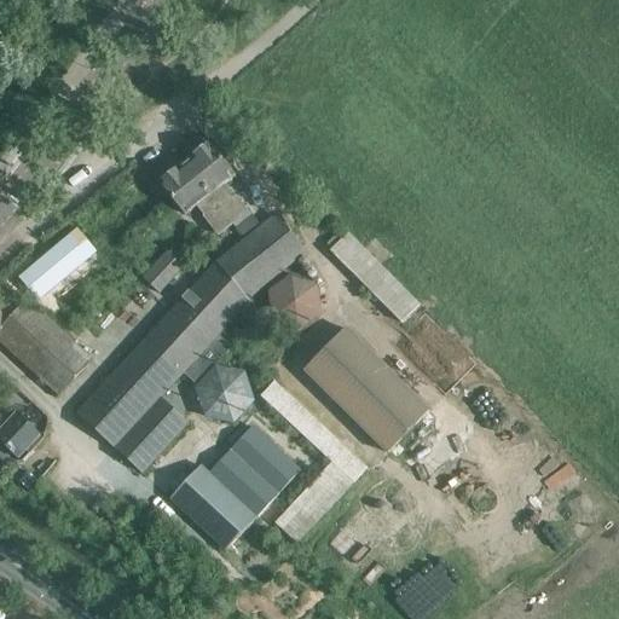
[(184,165),(209,197),(232,225),(247,214),(232,195),(225,200),(218,190),(235,177),(209,144),(184,165)]
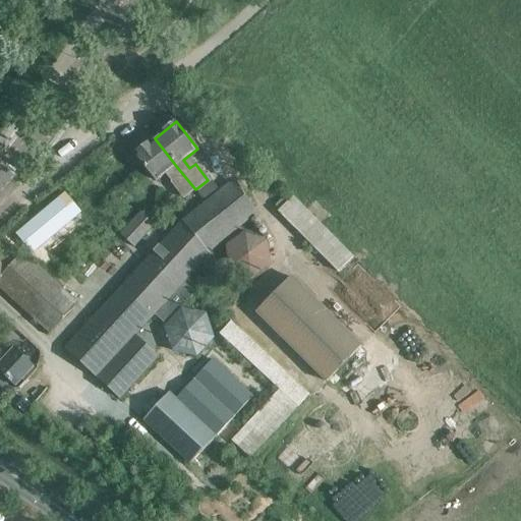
[(176,166),(155,138),(133,155),(156,182),(169,171),(175,180),(170,184),(182,200),(195,190),(176,166)]
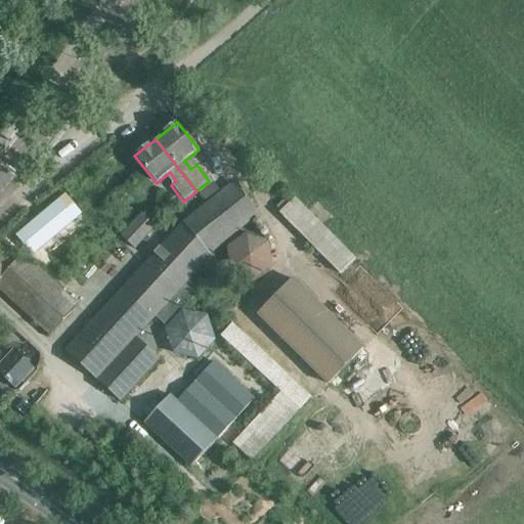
[(209,181),(197,190),(197,191),(206,203),(182,222),(211,256),(259,215),(232,182),(220,191),(209,181)]
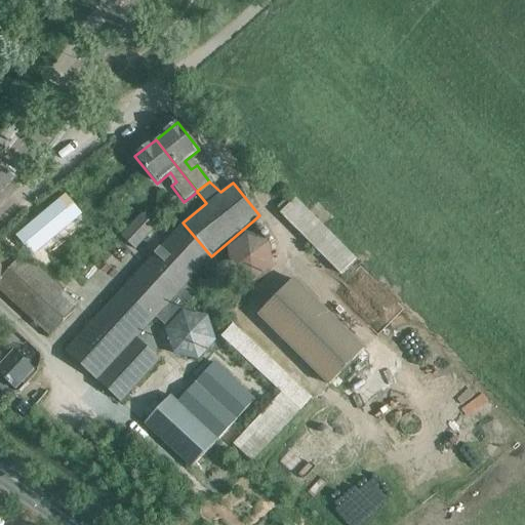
[(56,191),(7,229),(23,248),(71,210),(56,191)]
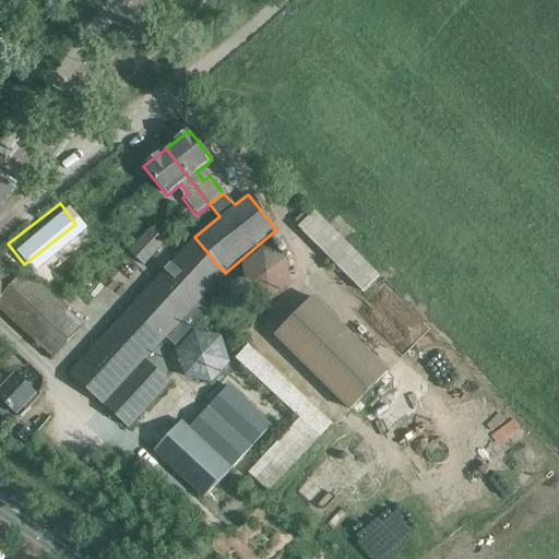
[(314,211),(297,227),(363,293),(380,276),(314,211)]
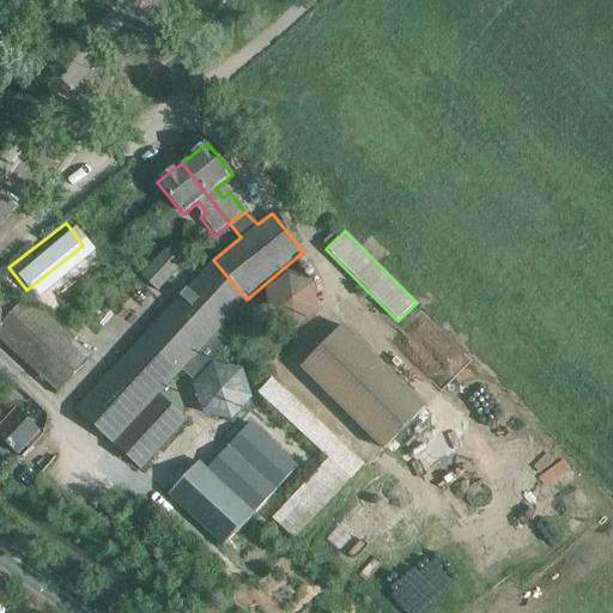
[(165,249),(140,275),(158,292),(183,265),(165,249)]
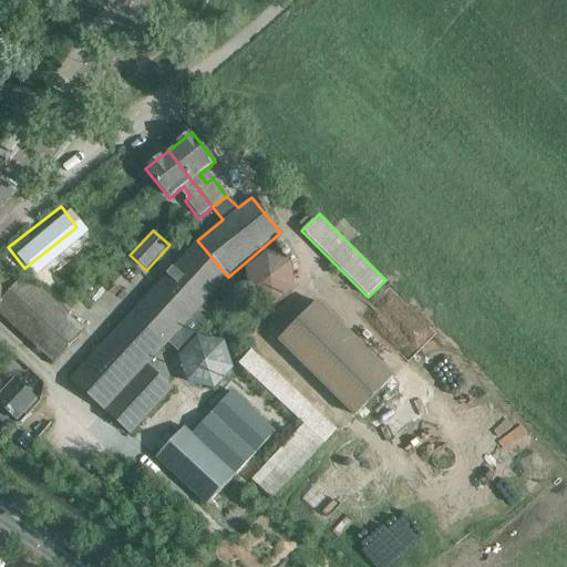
[(197,240),(69,379),(130,435),(174,389),(148,366),(228,277),(197,240)]
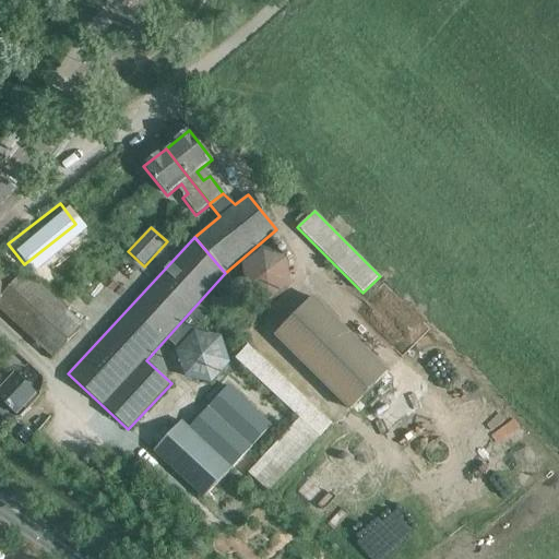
[(270,242),(245,262),(272,296),(297,275),(270,242)]
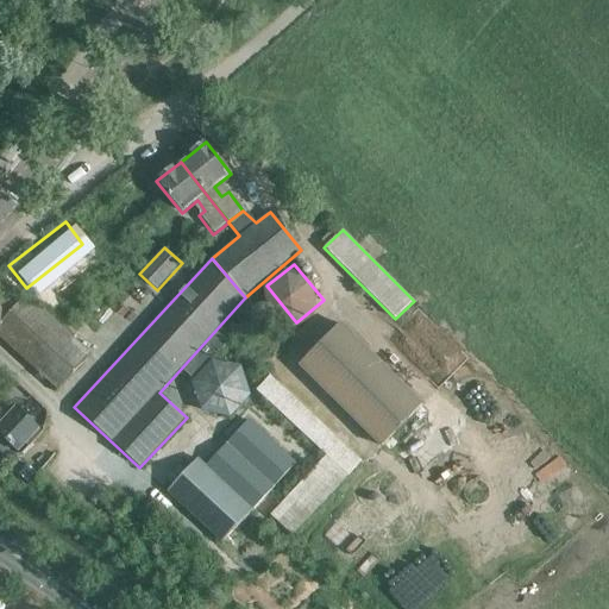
[(0,337),(57,391),(92,355),(26,295),(6,276),(0,282),(0,337)]
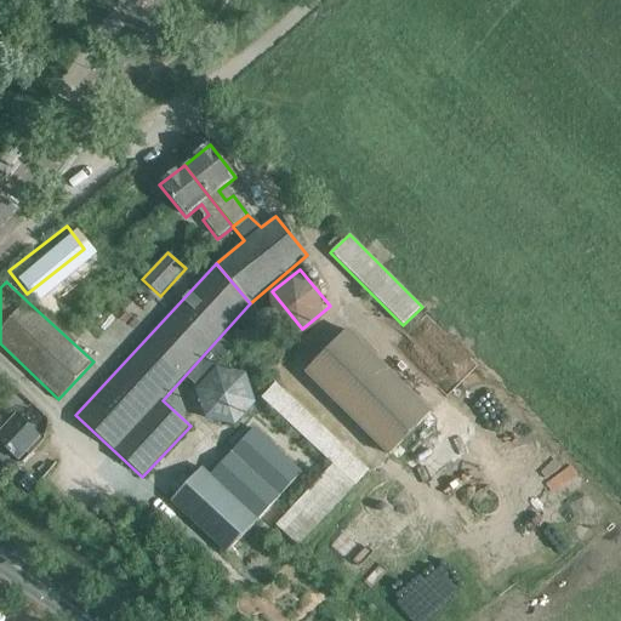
[(431,412),(347,329),(305,374),(388,456),(431,412)]
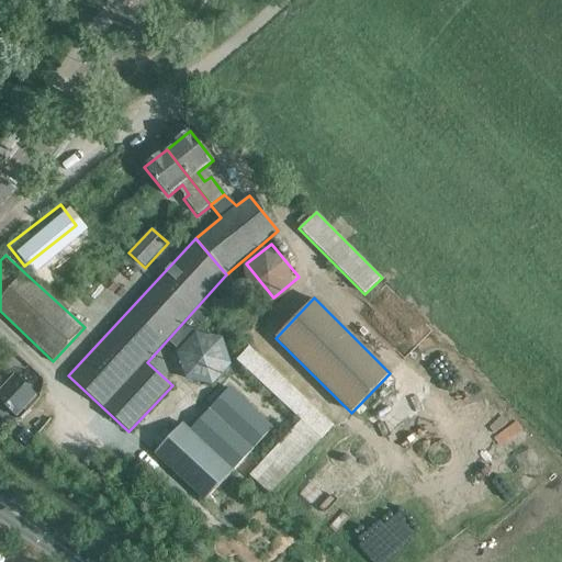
[(238,357),(203,325),(173,357),(209,389),(238,357)]
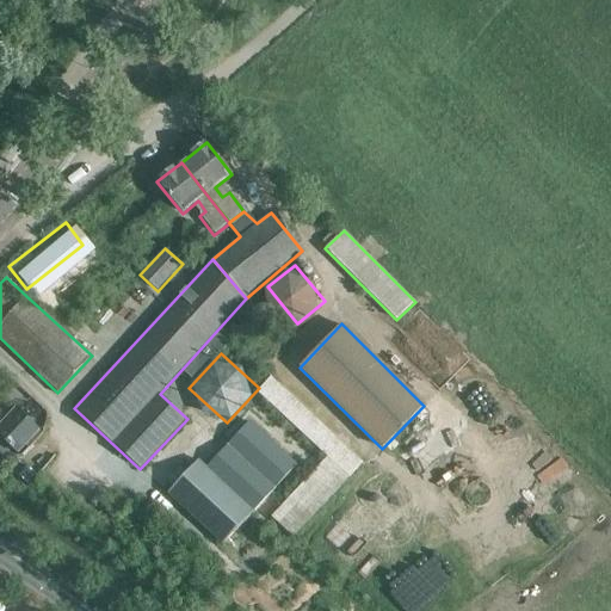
[(271,518),(292,538),(363,463),(271,377),(257,393),(327,457),(271,518)]
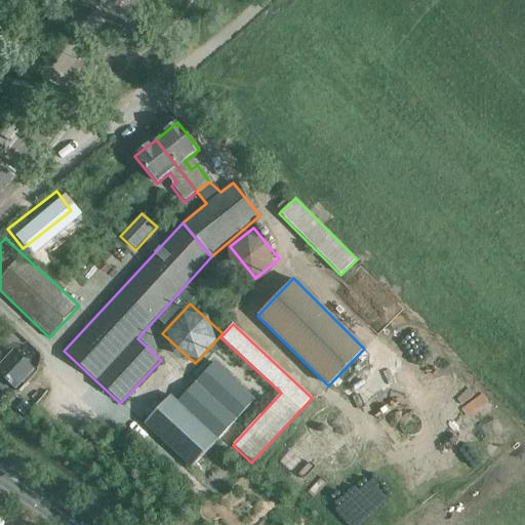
[(34,369),(15,353),(0,369),(0,374),(15,390),(34,369)]
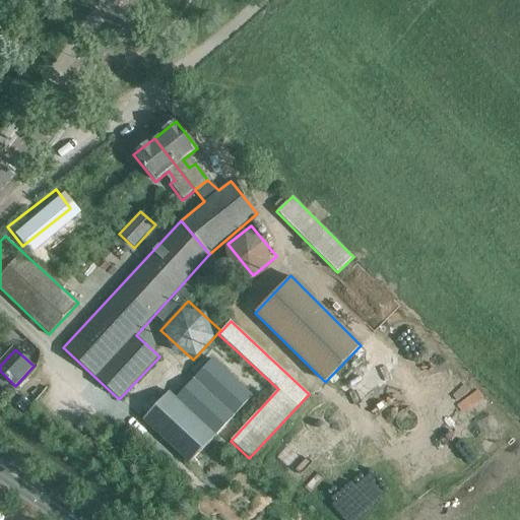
[(249,465),(168,392),(142,420),(222,494),(249,465)]
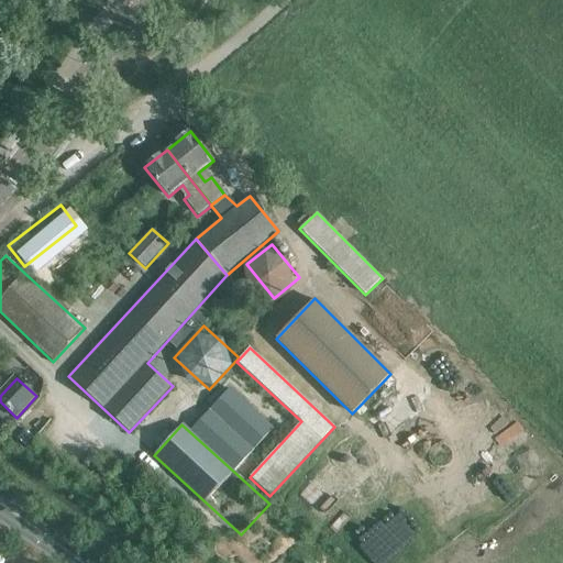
[(337,454),(304,495),(331,517),(364,477),(337,454)]
